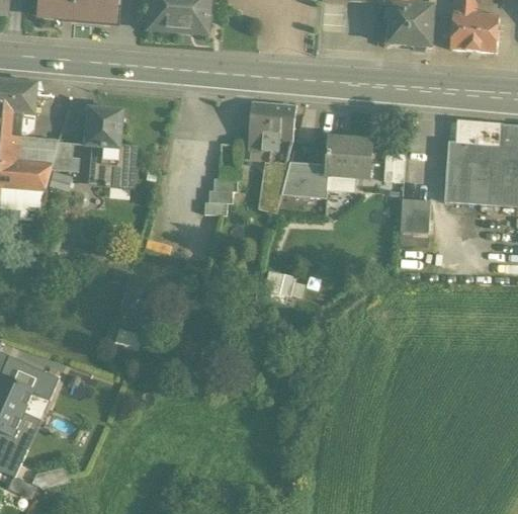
[(40,0),(39,14),(115,21),(117,0),(40,0)]
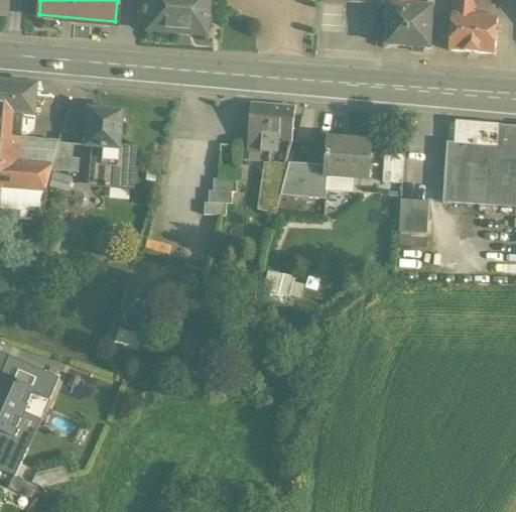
[(149,0),(147,28),(207,33),(209,0),(149,0)]
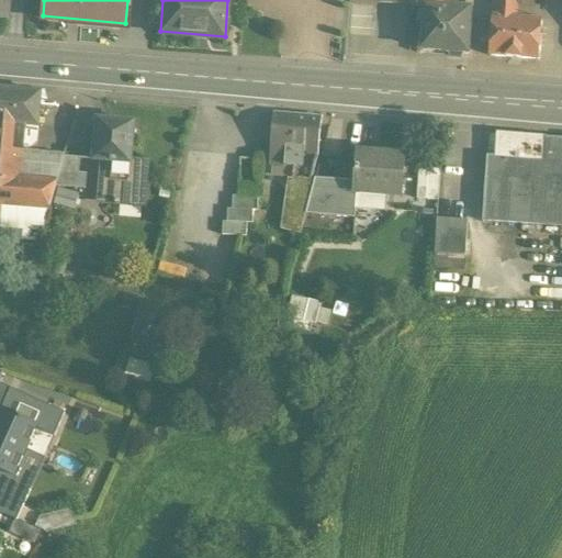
[(540,15),(517,14),(518,3),(532,4),(532,0),(494,0),(493,12),(492,12),(489,52),(537,55),(540,15)]
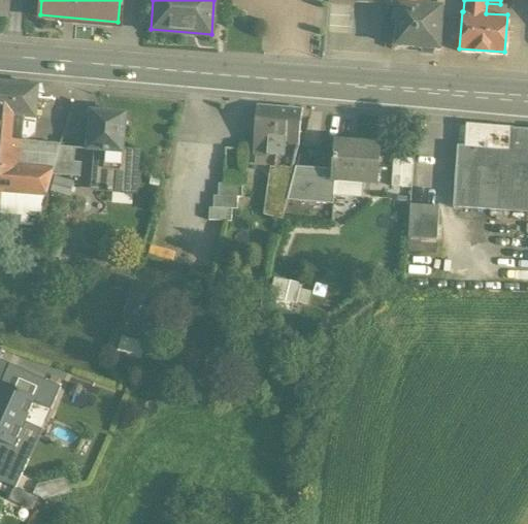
[(429,4),(398,2),(397,3),(397,6),(393,6),(393,15),(397,17),(395,43),(421,45),(422,50),(432,51),(433,46),(438,46),(441,5),(429,4)]
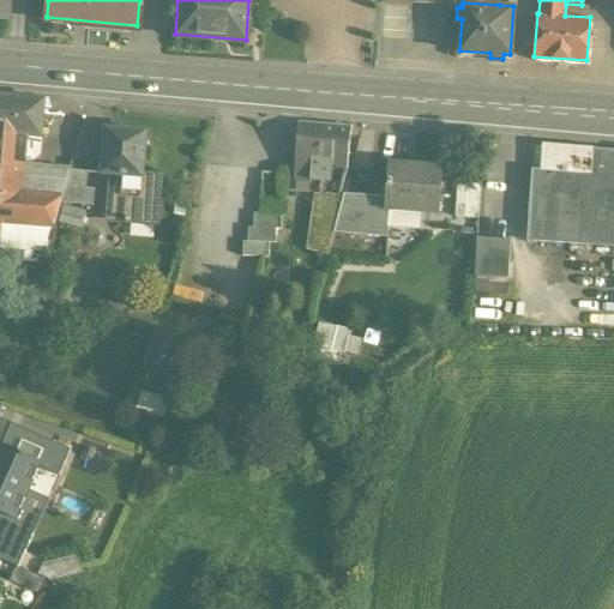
[(44,97),(0,92),(0,192),(20,194),(22,192),(24,158),(30,160),(40,152),(42,136),(44,97)]
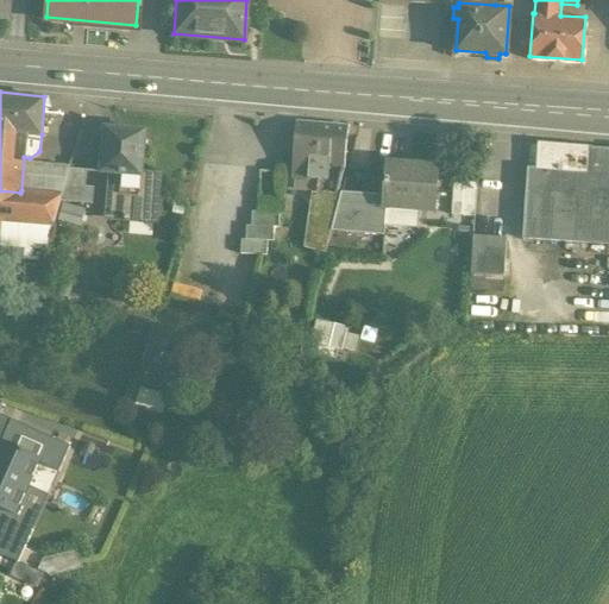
[(347,124),(296,119),(292,175),(318,177),(316,197),(315,197),(309,241),(326,245),(331,228),(338,199),(336,199),(343,170),(347,126),(347,124)]
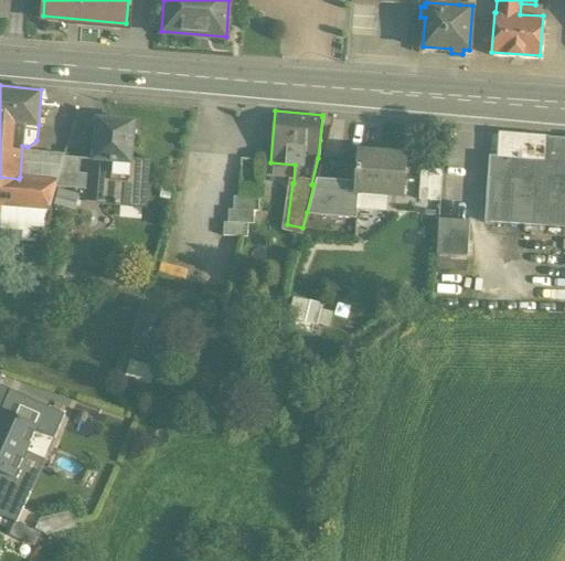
[(135,120),(97,117),(93,158),(104,159),(100,199),(115,200),(115,203),(119,204),(120,199),(141,200),(141,202),(142,202),(146,161),(130,160),(135,120)]
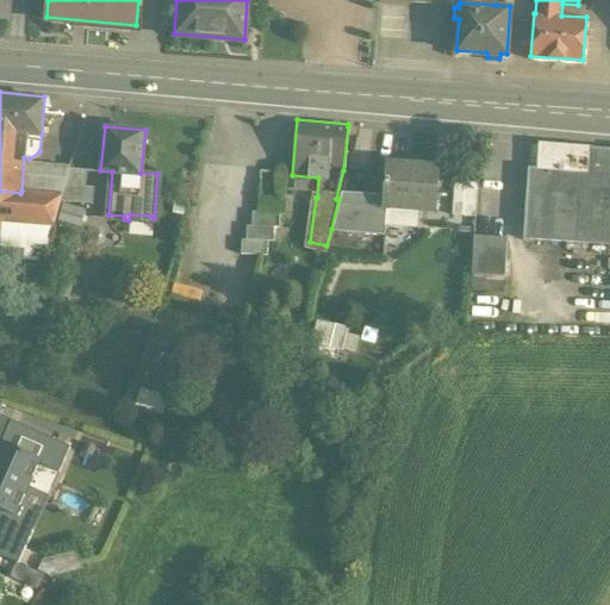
[(592,147),(541,143),(540,166),(528,166),(523,237),(609,242),(609,147),(592,145),(592,147)]
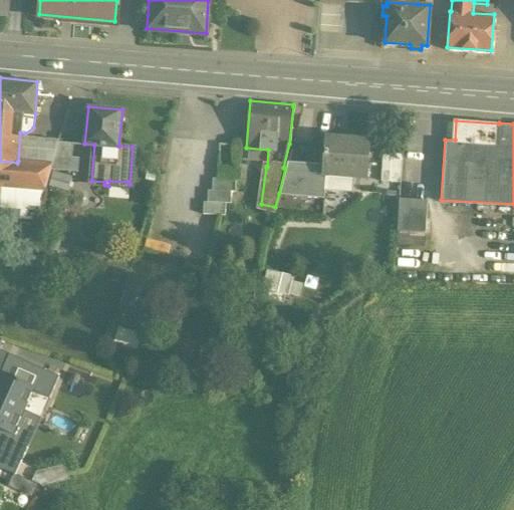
[(369,140),(326,137),(325,155),(326,155),(325,163),(324,172),(326,172),(326,168),(348,170),(348,174),(352,174),(366,175),(369,140)]
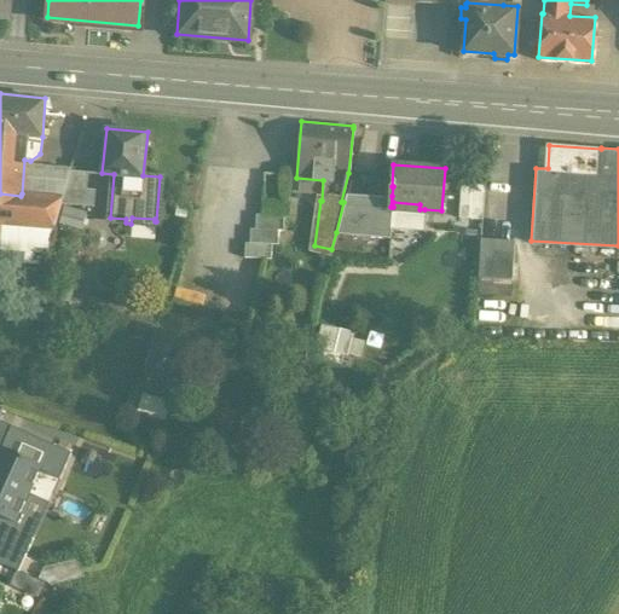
[(87,169),(70,168),(67,184),(63,197),(62,202),(93,204),(94,187),(86,186),(87,169)]
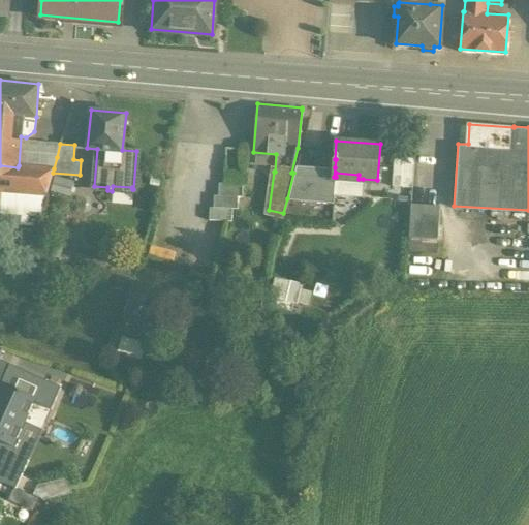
[(18,167),(0,165),(0,209),(40,213),(47,193),(53,173),(54,168),(56,158),(48,155),(44,167),(19,165),(18,167)]
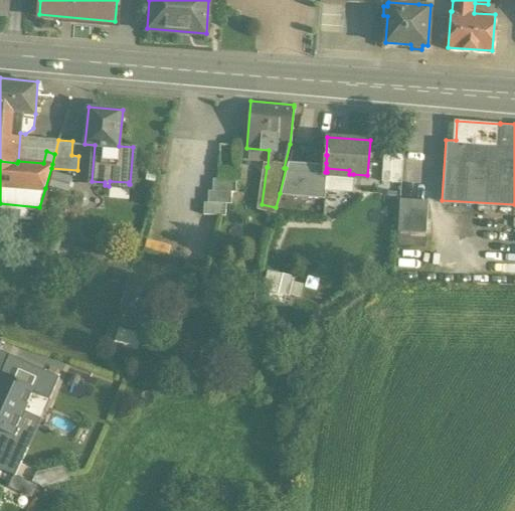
[(326,163),(289,160),(286,168),(280,193),(325,197),(326,187),(352,189),(353,174),(349,174),(349,170),(327,168),(327,172),(325,172),(326,163)]
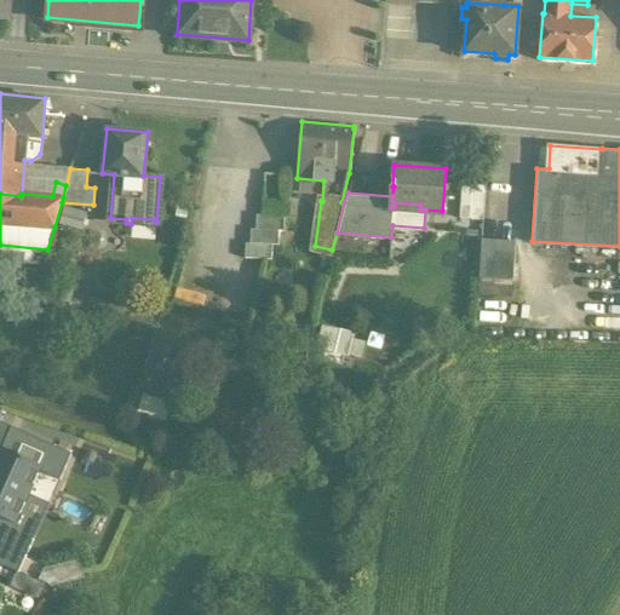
[(290,200),(262,199),(260,213),(290,214),(290,200)]
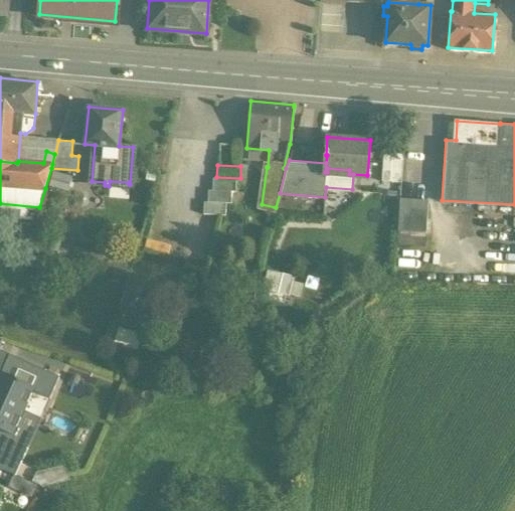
[(427,199),(399,197),(397,229),(425,231),(427,199)]
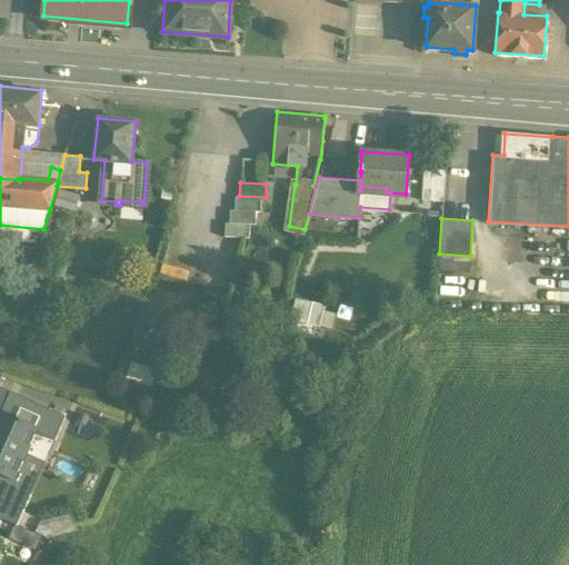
[(130,357),(127,377),(153,382),(157,363),(130,357)]
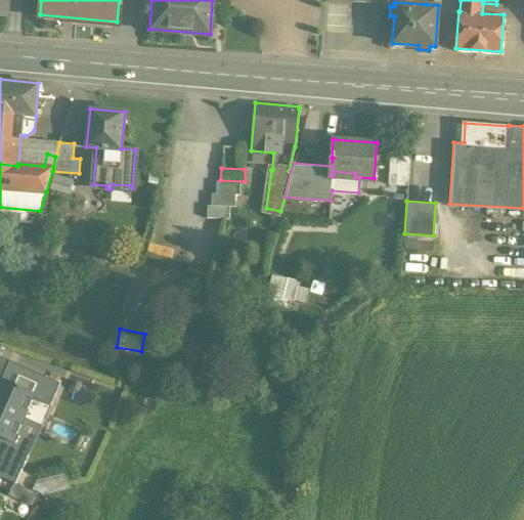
[(198,342),(178,337),(177,340),(164,336),(162,344),(175,348),(175,347),(179,348),(178,353),(193,357),(198,342)]
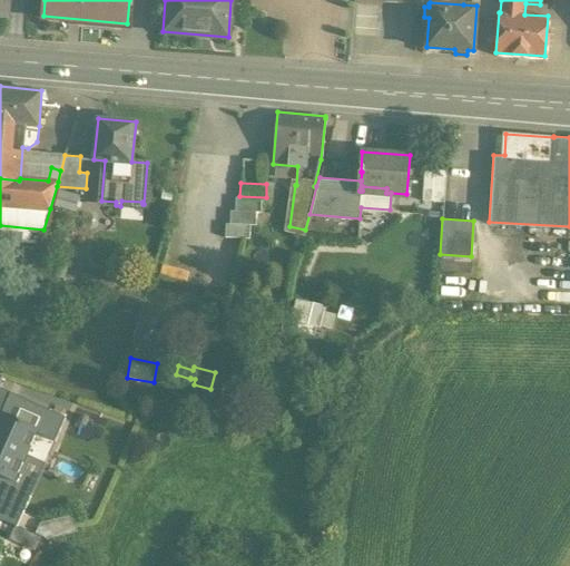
[(37,428),(0,411),(0,472),(0,474),(13,479),(19,469),(37,428)]
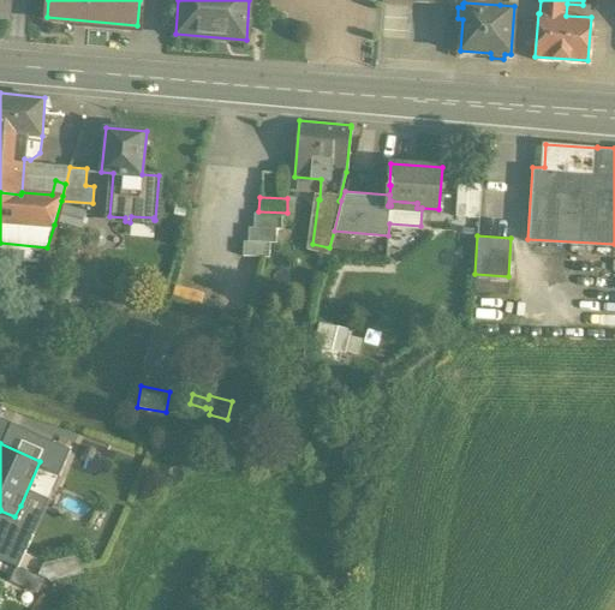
[(15,516),(0,510),(0,539),(17,548),(34,510),(21,506),(15,516)]
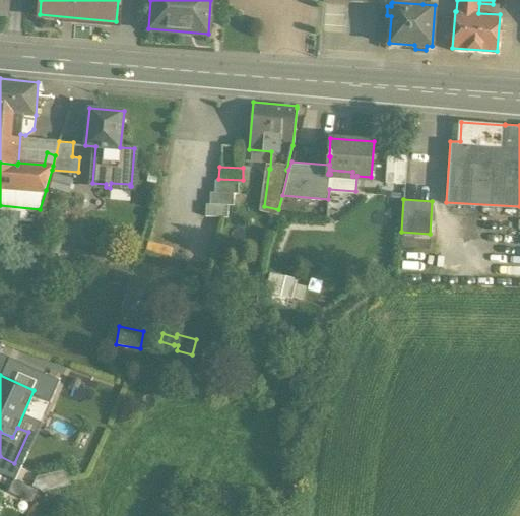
[(0,456),(0,469),(9,474),(14,463),(0,456)]
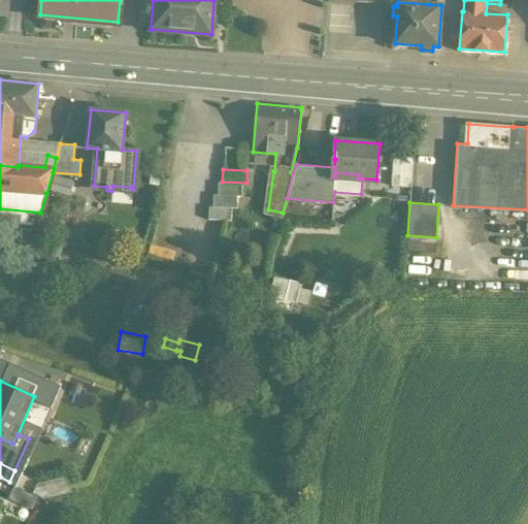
[(62,476),(48,478),(52,486),(64,484),(62,476)]
